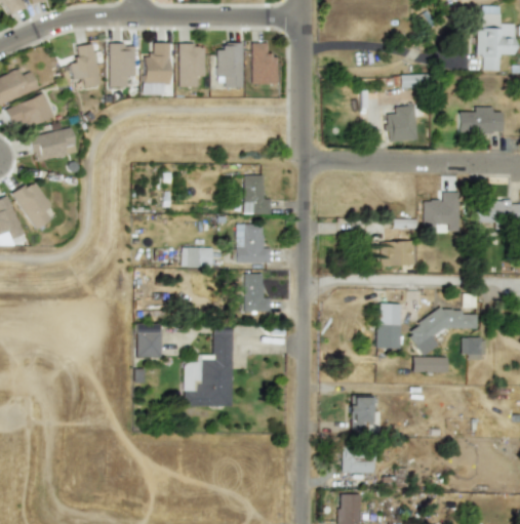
[(0,0),(0,2),(3,1),(8,16),(25,10),(21,0),(0,0)]
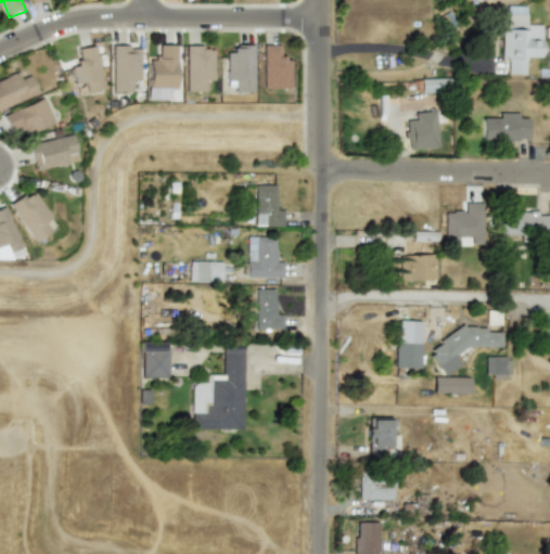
[(544,59),(545,26),(529,26),(529,8),(511,8),(511,31),(504,31),(503,61),(512,61),(511,76),(528,76),(529,59),(544,59)]
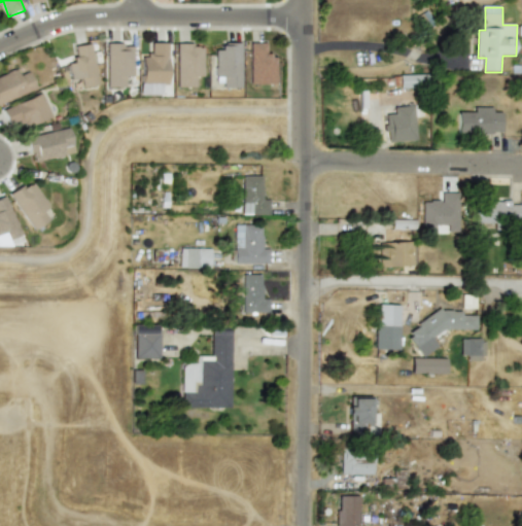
[(164,95),(164,85),(170,85),(170,43),(154,43),(153,57),(144,57),(143,95),(164,95)]
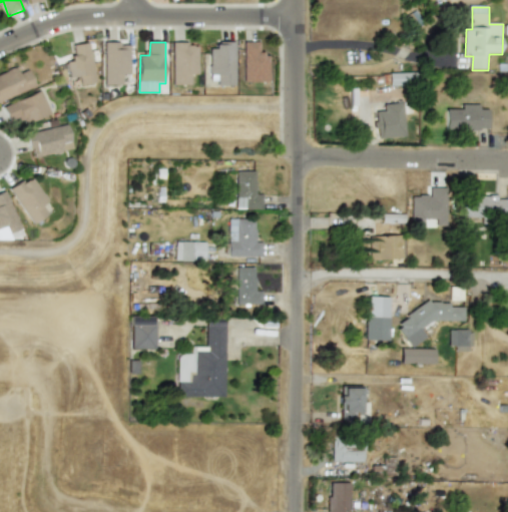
[(245,82),(271,82),(271,54),(262,55),(262,42),(245,43),(245,82)]
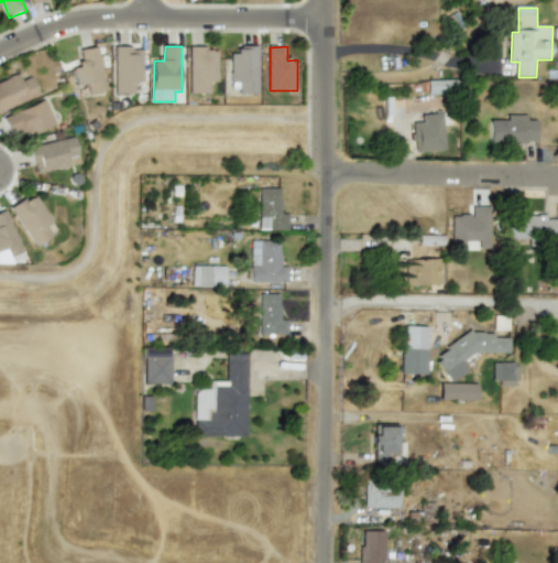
[(90,95),(107,91),(99,47),(81,51),(84,62),(74,64),(78,87),(88,85),(90,95)]
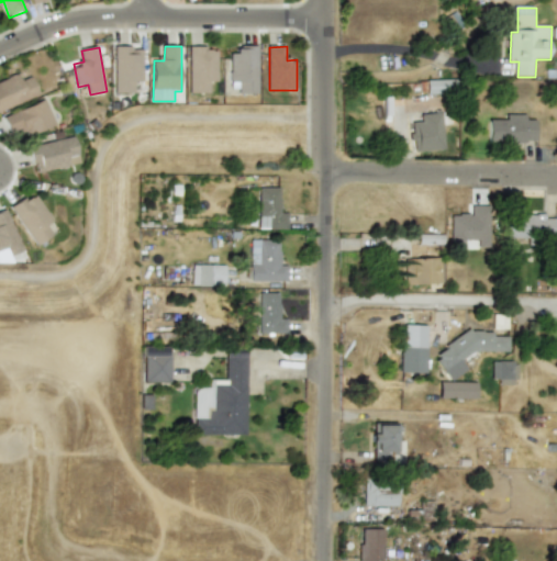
[(117,47),(117,93),(136,93),(136,82),(144,82),(144,47),(117,47)]
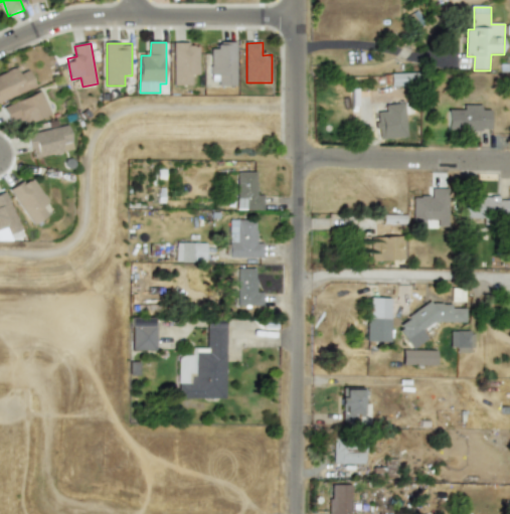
[(175,87),(192,86),(192,75),(201,75),(200,43),(174,44),(175,87)]
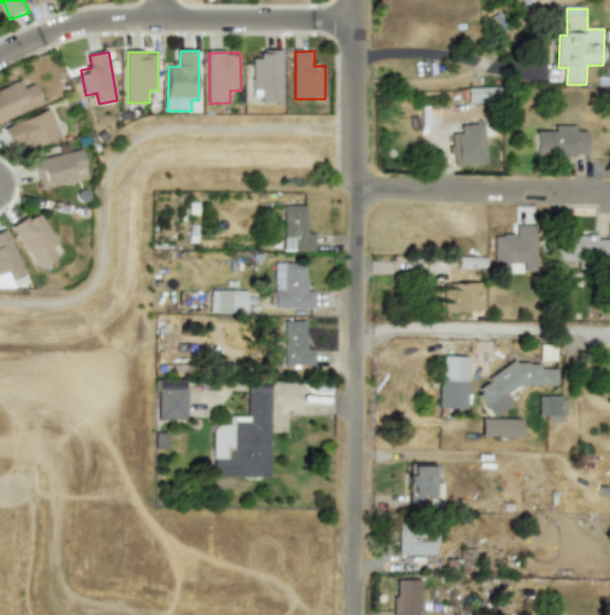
[(285,104),(284,54),(254,55),(255,105),(285,104)]
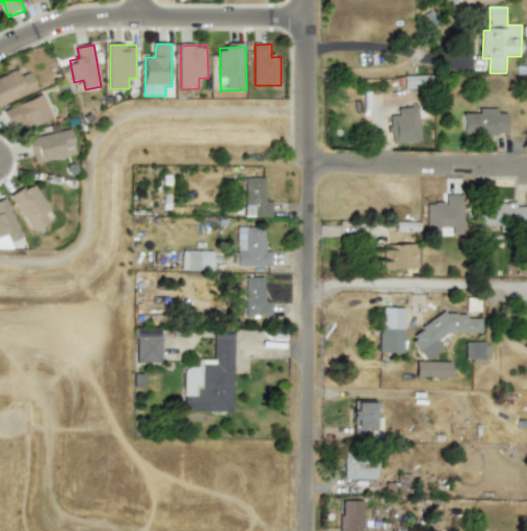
[(32,74),(21,77),(19,71),(0,77),(0,105),(38,93),(32,74)]
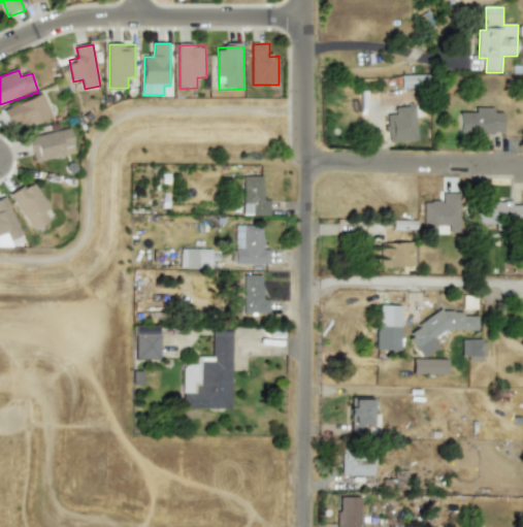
[(404,89),(431,88),(431,75),(404,76),(404,89)]
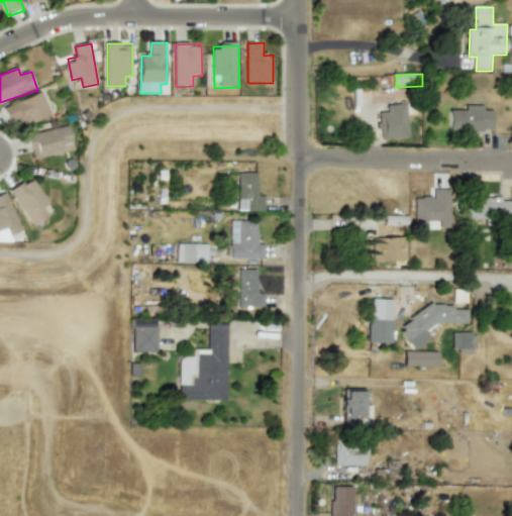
[(26,126),(52,115),(42,93),(5,108),(11,123),(22,118),(26,126)]
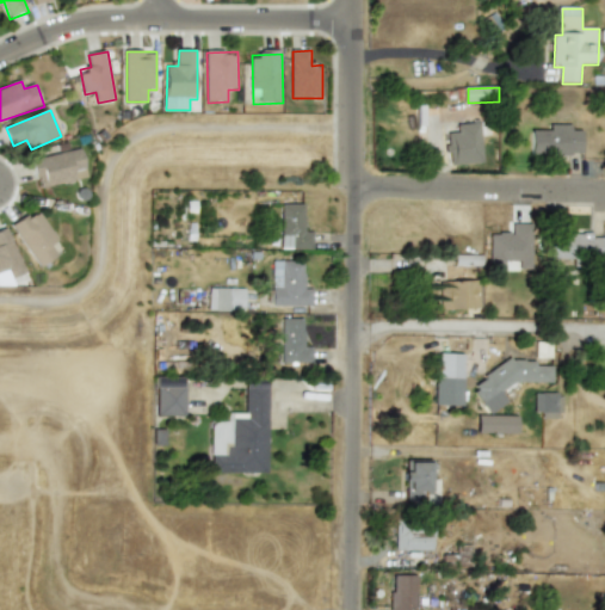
[(487,164),(483,123),(461,125),(461,133),(451,134),(455,167),(487,164)]
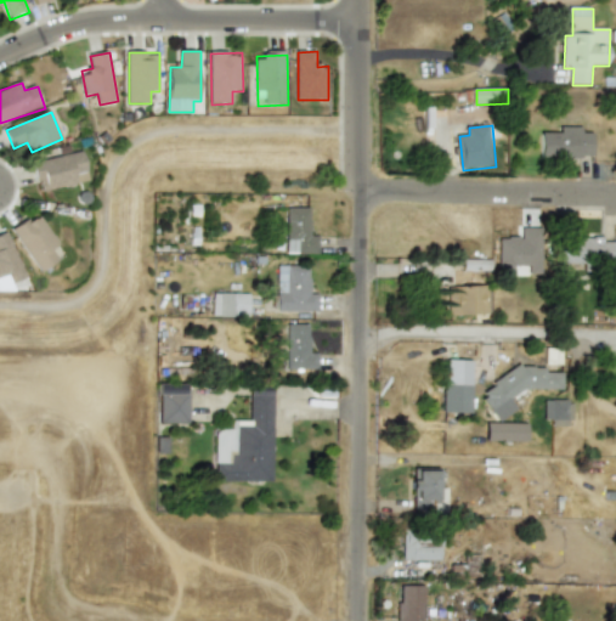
[(563,134),(544,134),(544,157),(595,158),(595,134),(585,134),(585,128),(564,128),(563,134)]
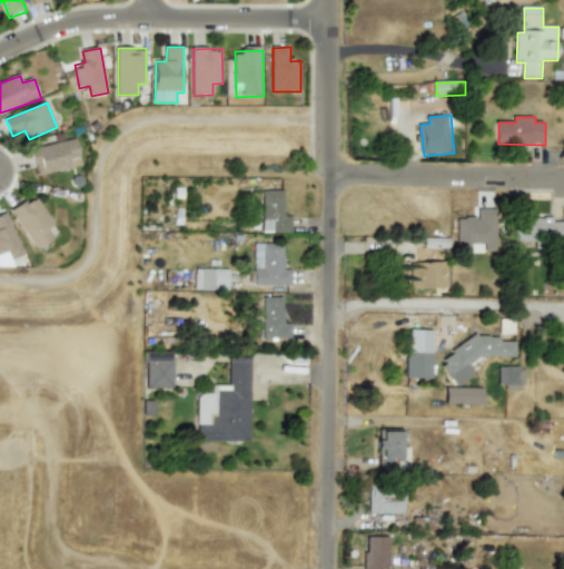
[(82,166),(76,138),(31,149),(38,177),(82,166)]
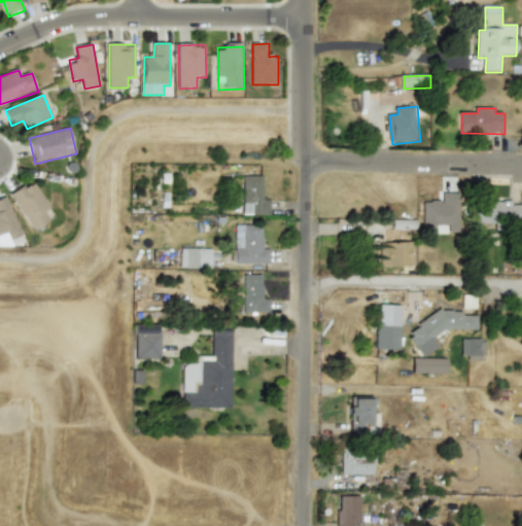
[(272,215),(272,200),(265,200),(265,177),(245,177),(245,215),(272,215)]
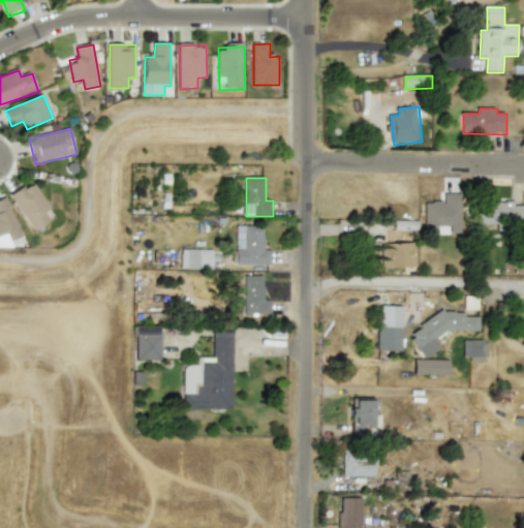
[(33,233),(51,223),(44,212),(50,209),(35,183),(13,194),(33,233)]
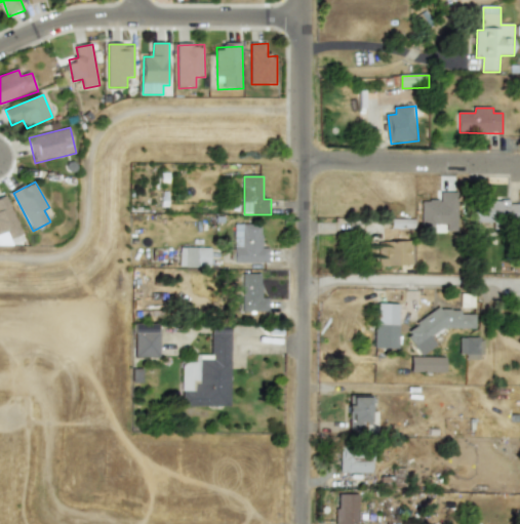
[(460,193),(442,193),(442,201),(424,201),(424,227),(449,227),(449,232),(460,232),(460,193)]
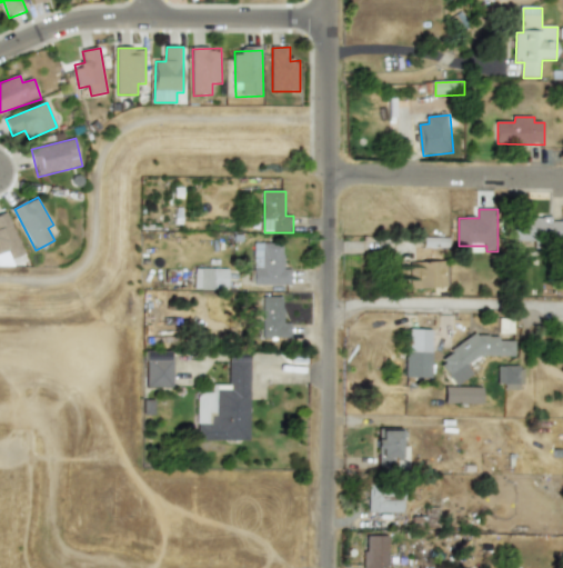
[(0,253),(7,252),(9,260),(22,256),(10,212),(0,216),(0,253)]
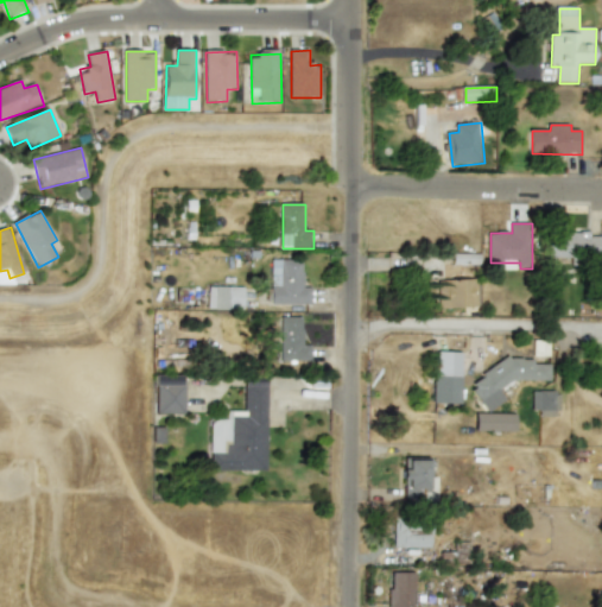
[(601,238),(591,238),(591,229),(557,229),(557,244),(550,244),(550,259),(601,258),(601,238)]
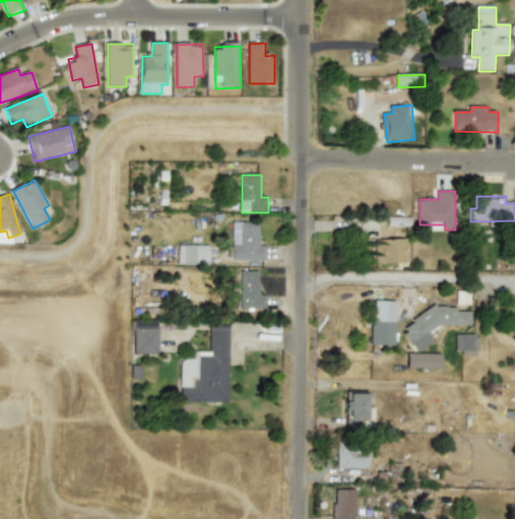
[(261,223),(235,222),(234,261),(268,261),(268,246),(261,246),(261,223)]
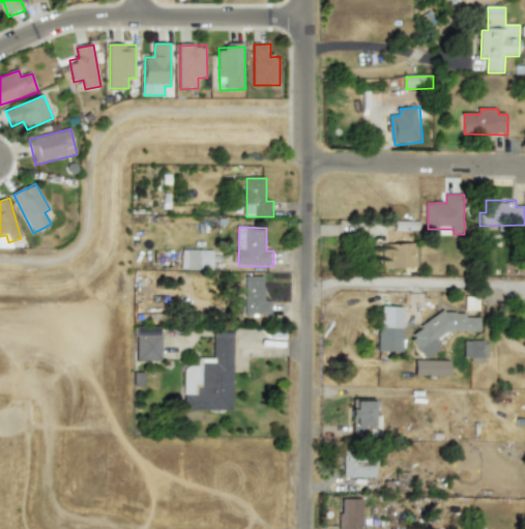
[(385,244),(386,269),(421,268),(420,243),(385,244)]
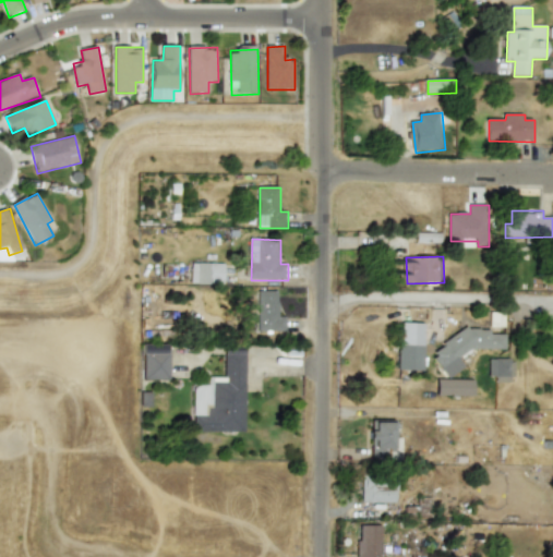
[(193,285),(226,286),(226,265),(194,264),(193,285)]
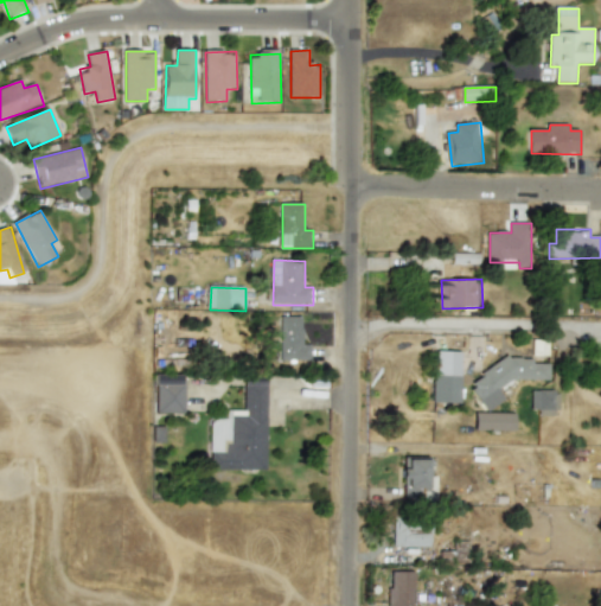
[(283,361),(313,361),(313,345),(305,345),(305,318),(282,318),(283,361)]
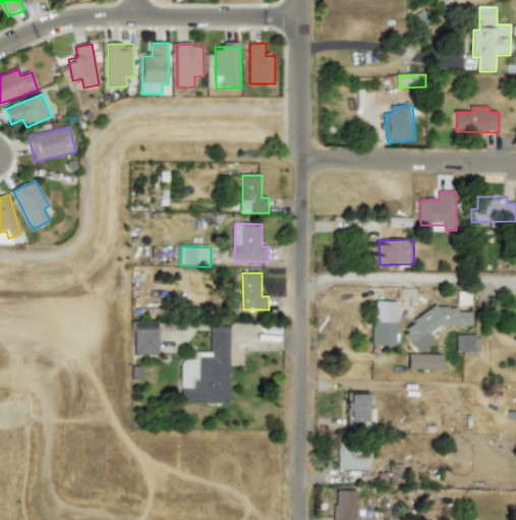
[(473,329),(473,311),(411,309),(410,348),(432,348),(432,327),(473,329)]
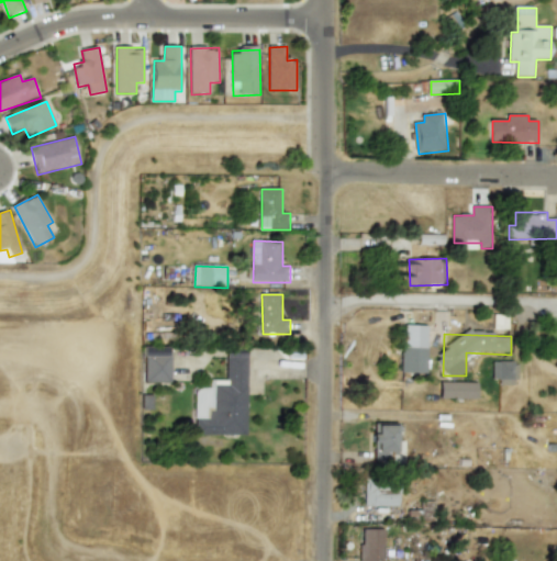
[(173,383),(173,347),(146,348),(146,383),(173,383)]
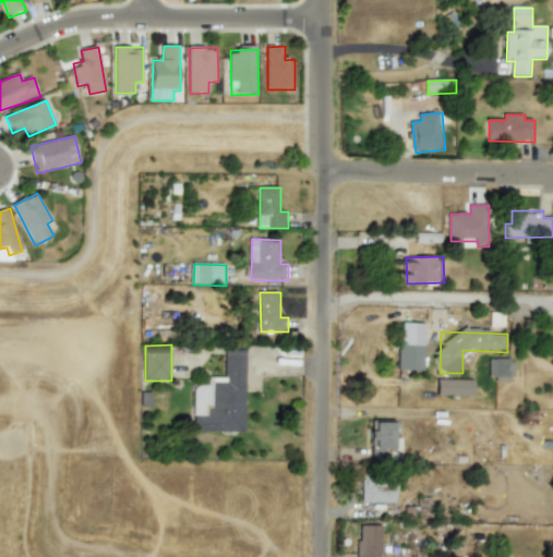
[(427,371),(427,346),(401,346),(400,371),(427,371)]
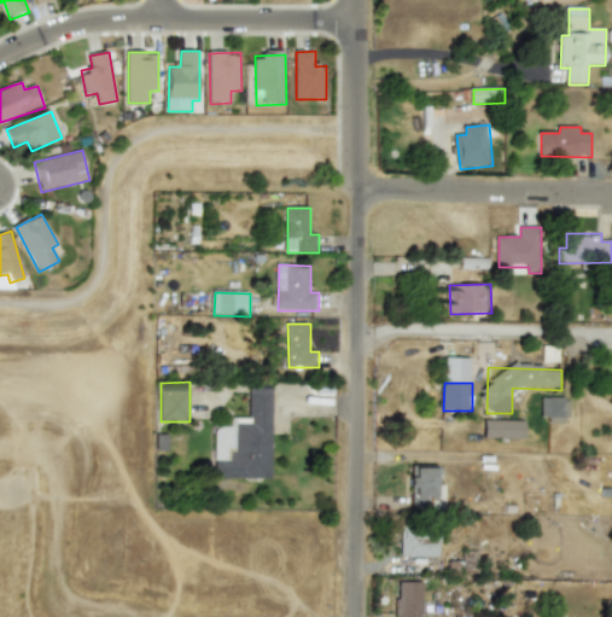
[(274,479),(273,384),(251,384),(251,418),(233,418),(233,428),(216,428),(216,479),(274,479)]
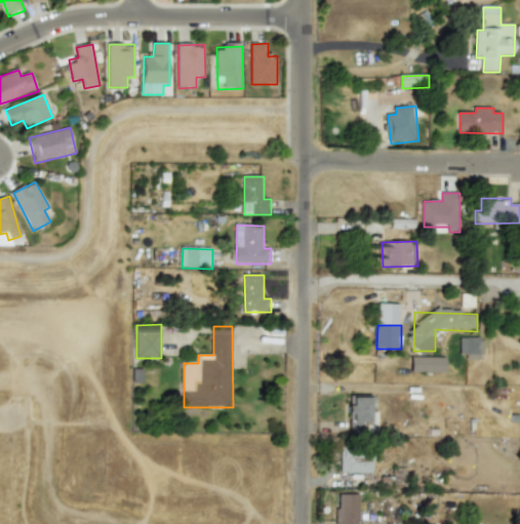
[(485,339),(463,338),(462,359),(484,360),(485,339)]
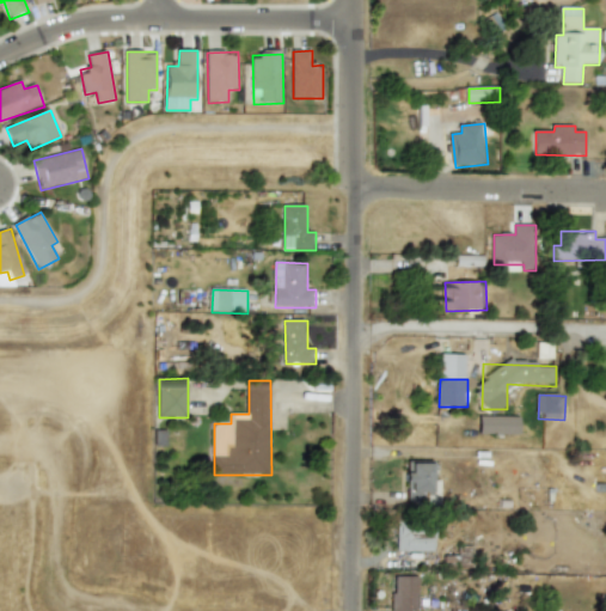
[(522,417),(482,416),(481,434),(521,435),(522,417)]
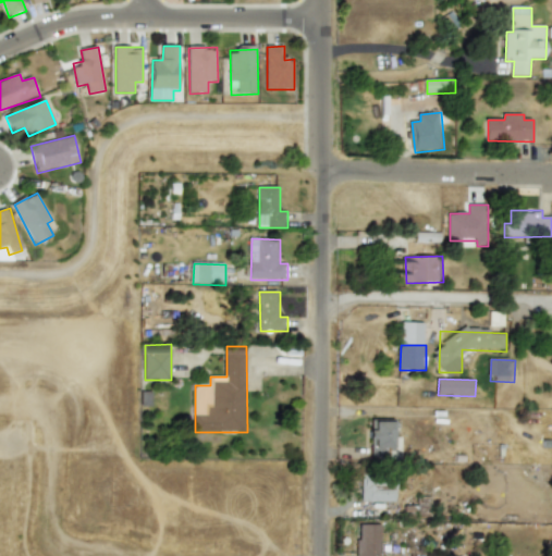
[(402,436),(394,436),(394,421),(372,421),(373,458),(402,457),(402,436)]
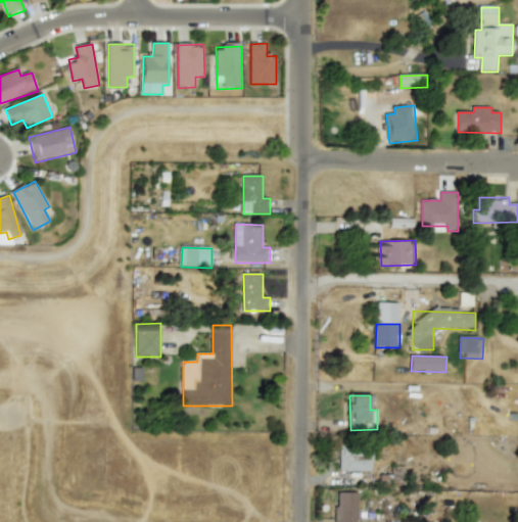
[(373,472),(374,446),(342,445),(341,471),(373,472)]
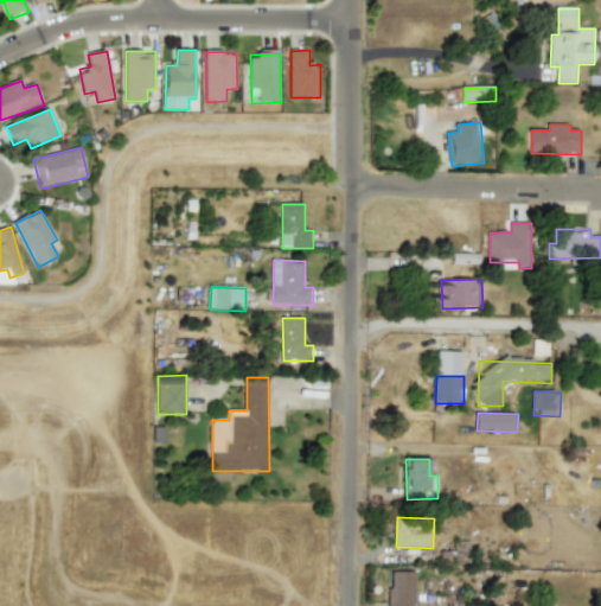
[(391,573),(391,605),(417,605),(417,572),(391,573)]
